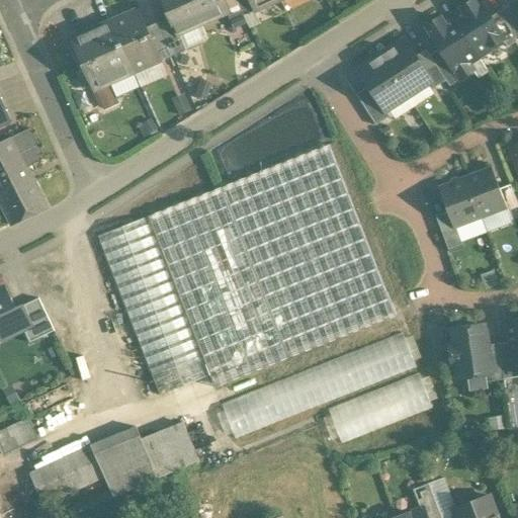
[(161,0),(169,17),(177,34),(202,23),(227,12),(229,11),(224,0),(161,0)]
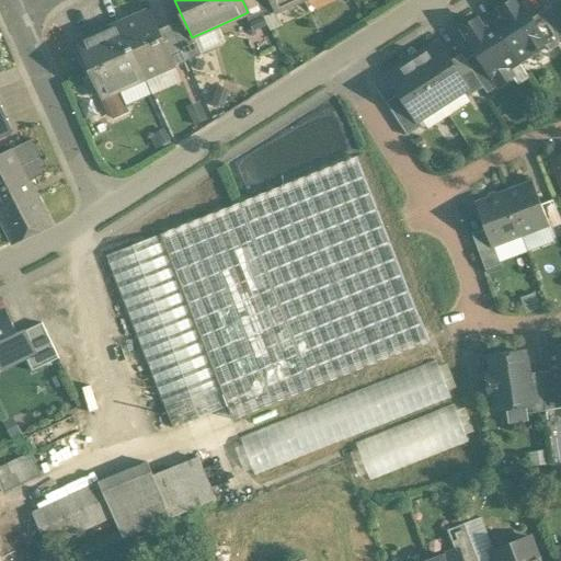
[(242,0),(248,12),(245,13),(248,19),(250,18),(262,12),(256,0),(242,0)]
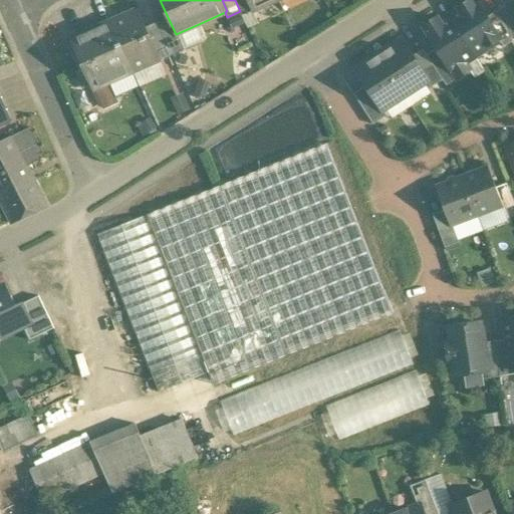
[(242,16),(254,10),(248,0),(235,0),(240,11),(242,16)]
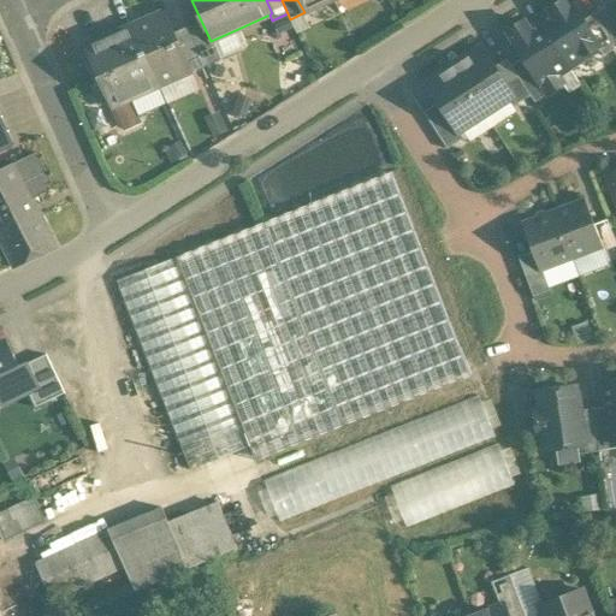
[(331,0),(297,0),(304,12),(331,0)]
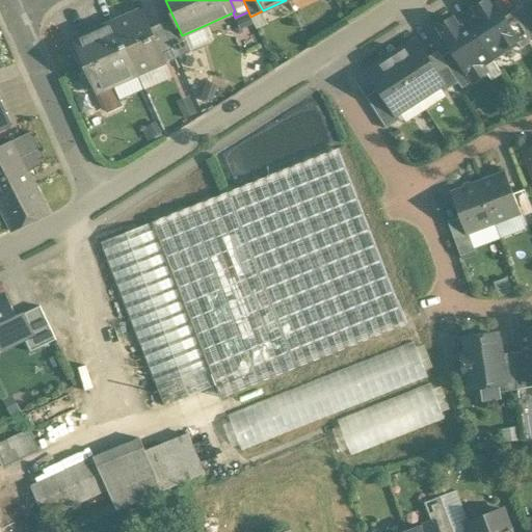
[(491,0),(488,0),(464,16),(493,59),(517,43),(519,43),(503,19),(491,0)]
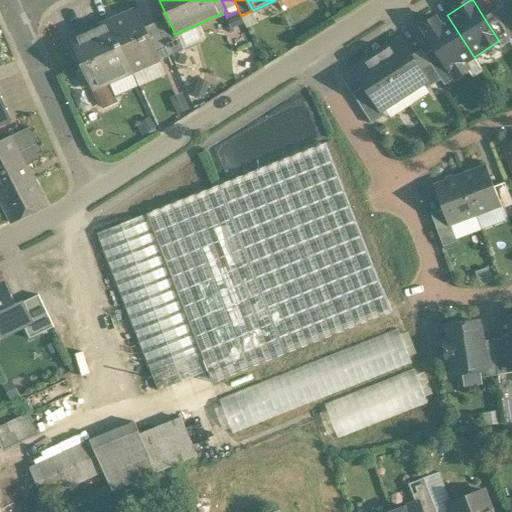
[(511,0),(502,3),(502,6),(509,38),(511,37),(511,0)]
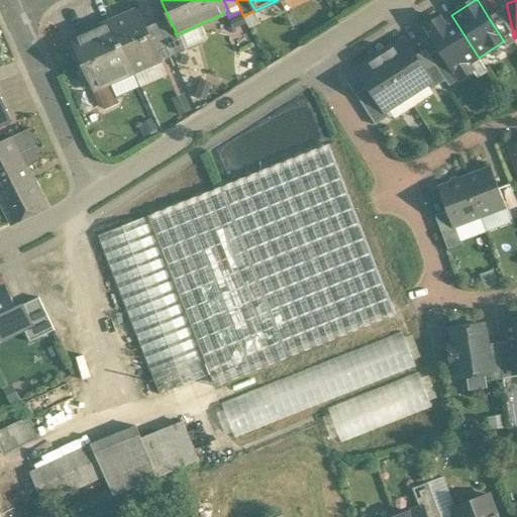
[(507,6),(489,18),(504,41),(503,41),(507,47),(515,42),(514,38),(507,6)]
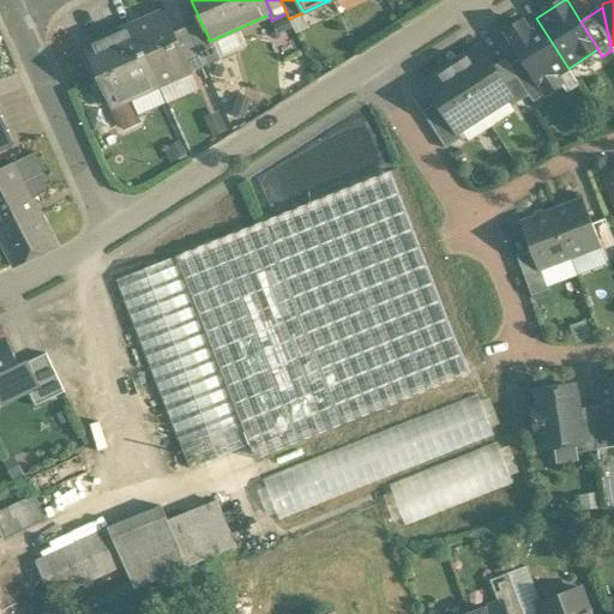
[(163,11),(132,25),(160,86),(188,73),(191,72),(174,32),(163,11)]
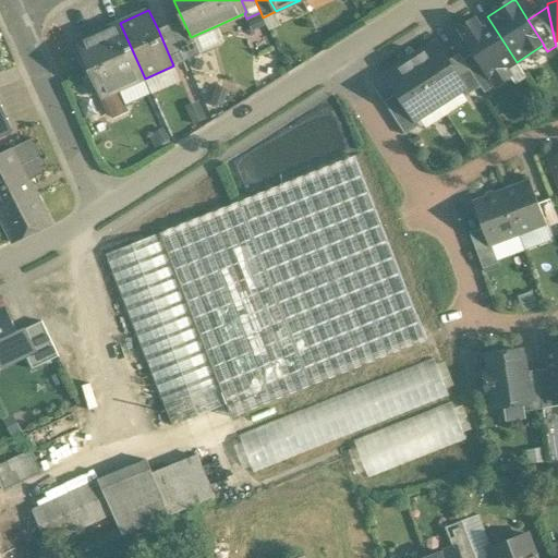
[(276,11),(263,17),(266,25),(269,31),(281,25),(276,11)]
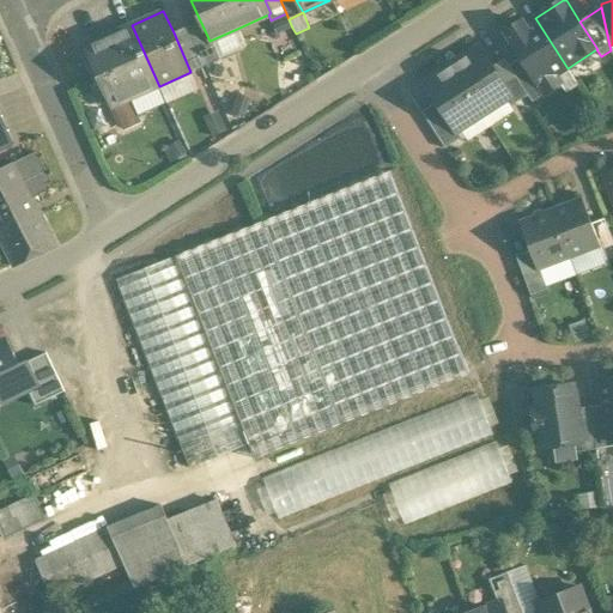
[(292,28),(289,19),(286,13),(273,19),(279,32),(292,28)]
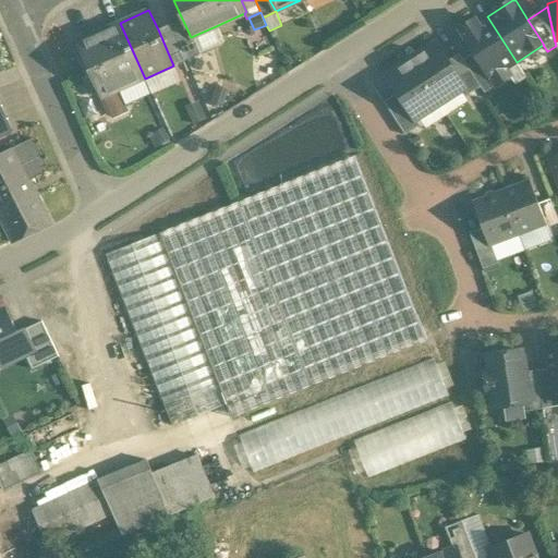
[(517,62),(487,16),(477,22),(475,19),(459,29),(474,53),(493,81),(507,72),(506,70),(517,62)]
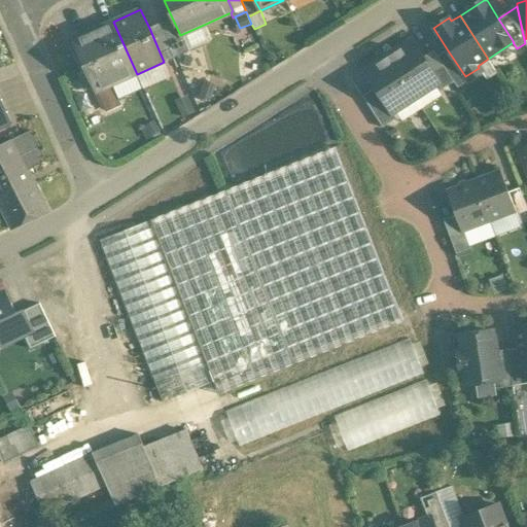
[(180,35),(172,18),(161,23),(176,57),(176,58),(189,51),(181,34),(180,35)]
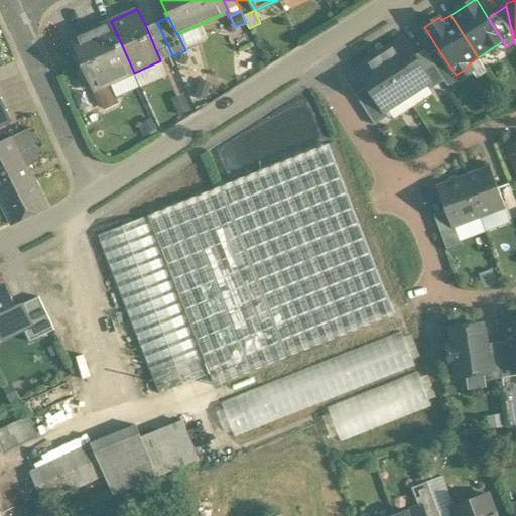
[(111,21),(73,38),(96,90),(113,82),(134,73),(111,21)]
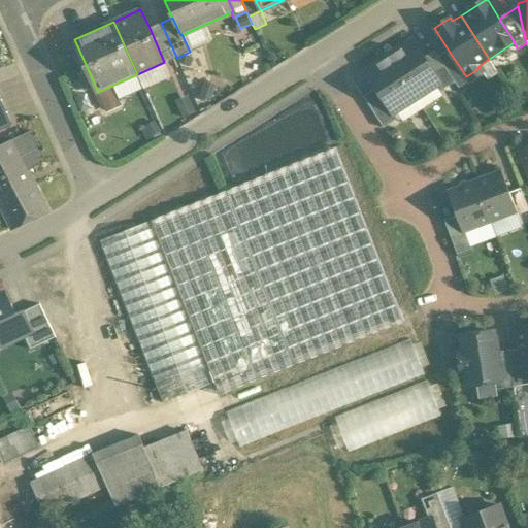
[(176,57),(161,23),(150,28),(164,62),(162,63),(162,64),(176,57)]
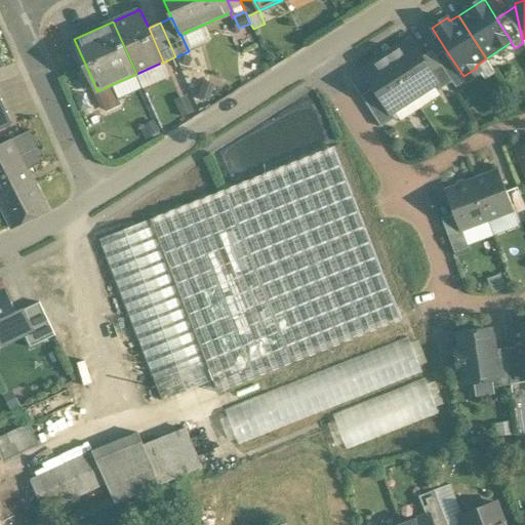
[(205,24),(180,34),(189,51),(190,54),(214,43),(205,24)]
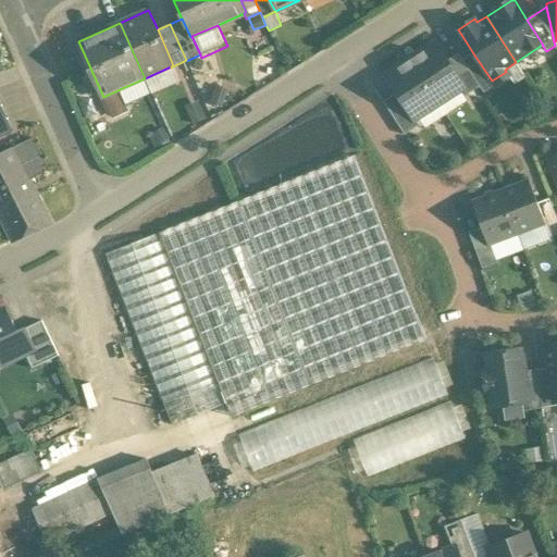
[(446,61),(435,44),(410,60),(438,103),(462,88),(463,88),(446,61)]
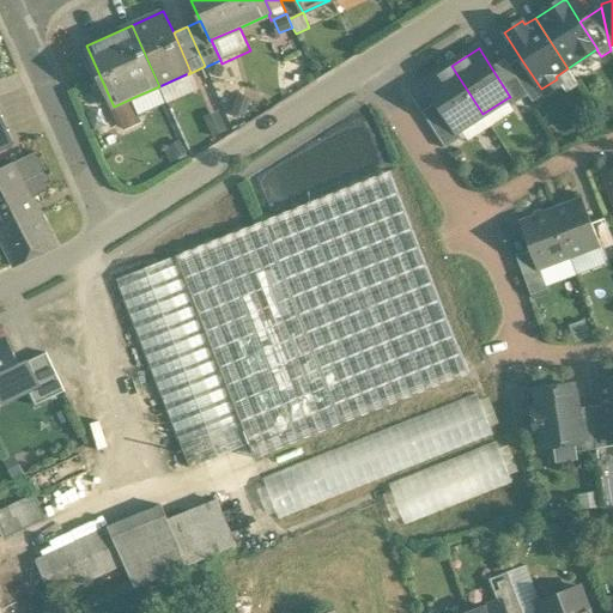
[(514,104),(528,96),(509,66),(505,59),(491,67),(510,97),(509,97),(514,104)]
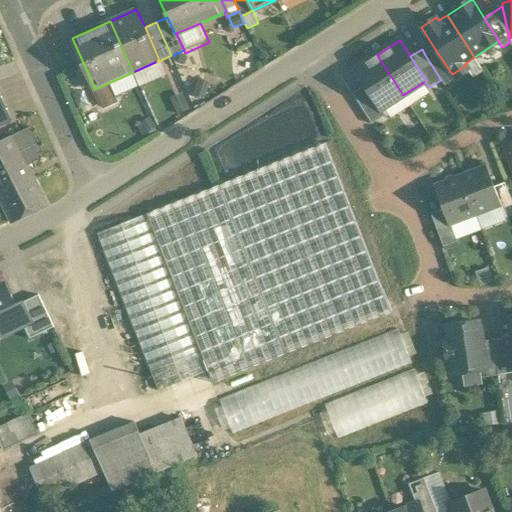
[(435,49),(425,55),(441,80),(445,85),(454,79),(452,74),(435,49)]
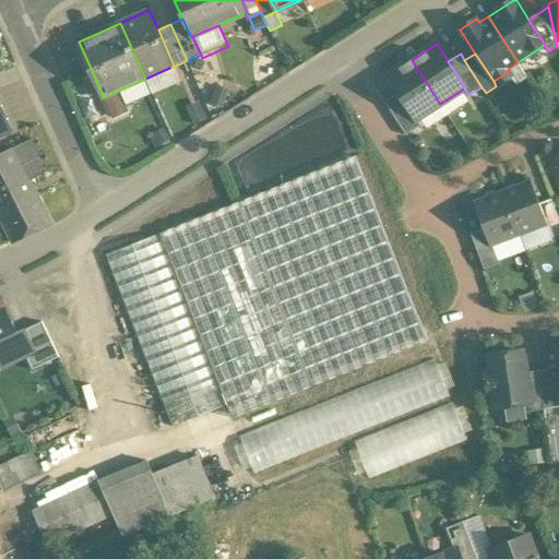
[(440,104),(412,60),(388,75),(399,93),(416,120),(416,119),(440,104)]
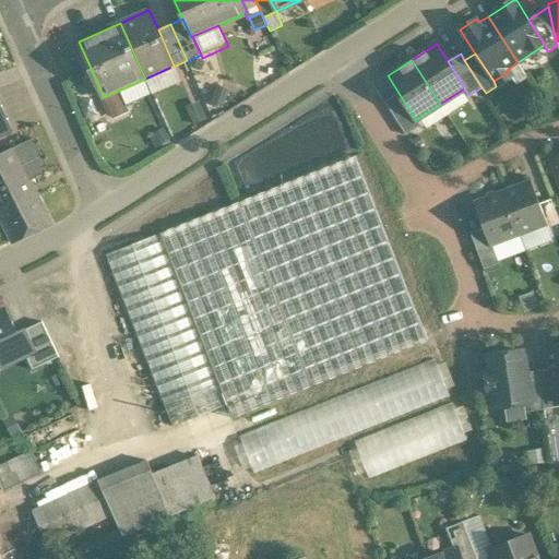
[(145,79),(153,97),(180,85),(171,68),(171,67),(145,79)]
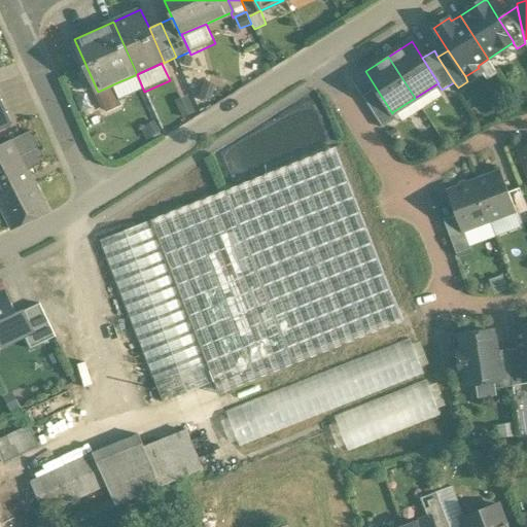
[(144,92),(137,74),(115,83),(124,101),(144,92)]
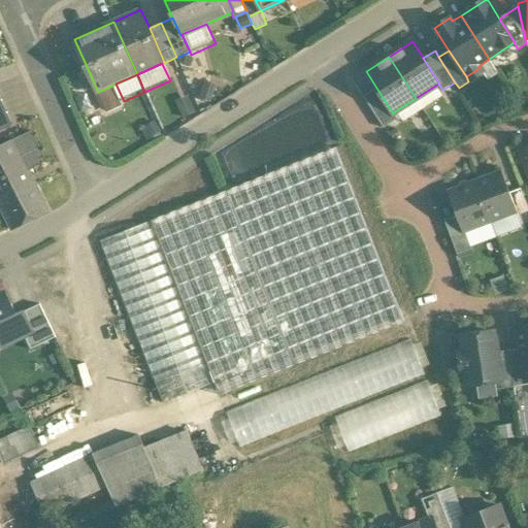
[(212,85),(206,83),(201,98),(211,101),(213,95),(222,97),(226,81),(213,78),(212,85)]
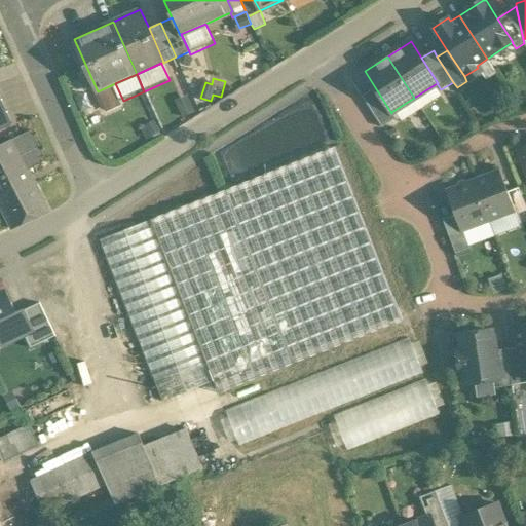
[(391,112),(391,113),(375,87),(362,96),(382,127),(396,118),(391,112)]
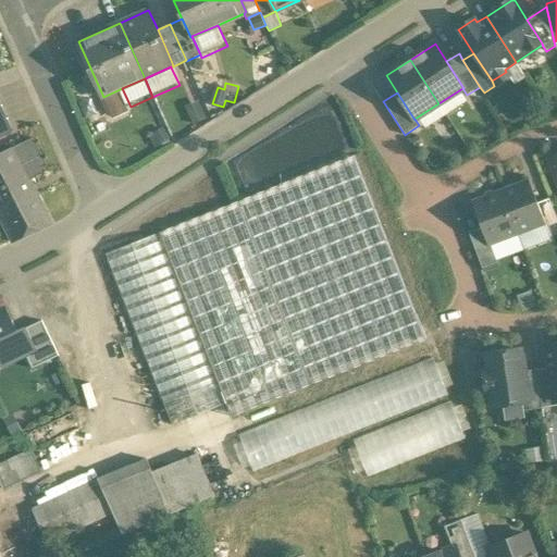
[(198,102),(187,108),(194,124),(206,120),(198,102)]
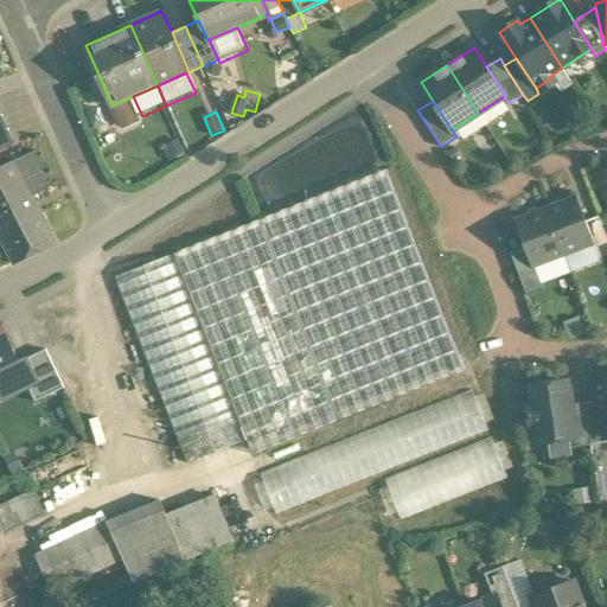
[(0,151),(14,145),(0,113),(0,151)]
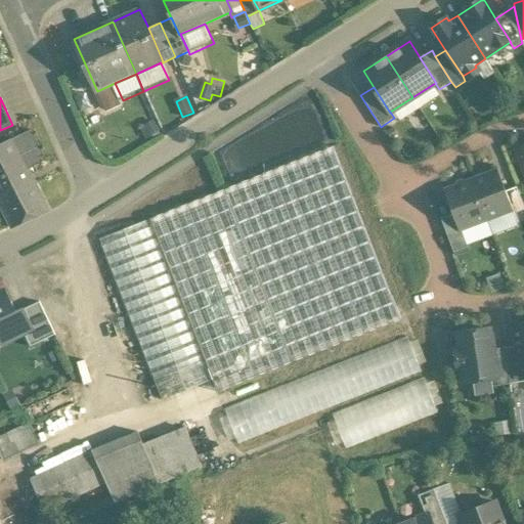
[(156,122),(145,125),(149,136),(159,132),(156,122)]
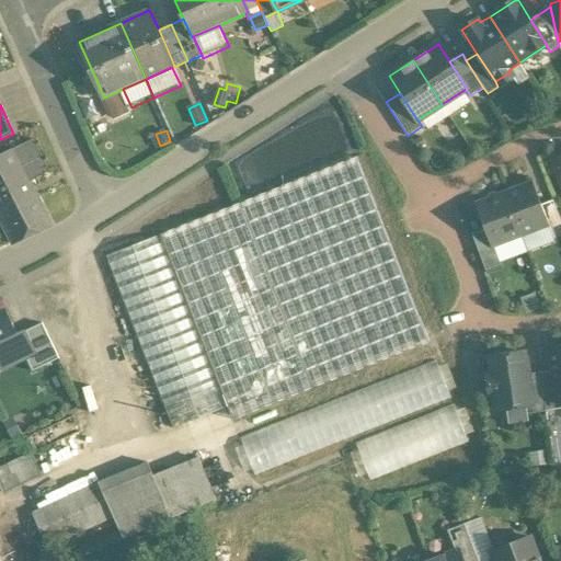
[(423,136),(415,140),(420,148),(427,144),(423,136)]
